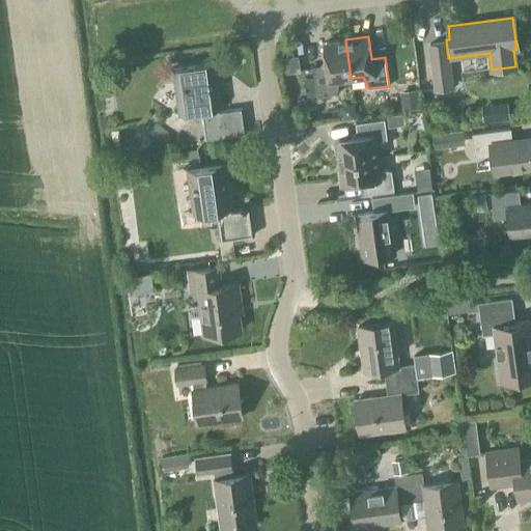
[(339,80),(351,78),(345,39),(323,43),(326,65),(313,66),(317,95),(337,92),(339,80)]
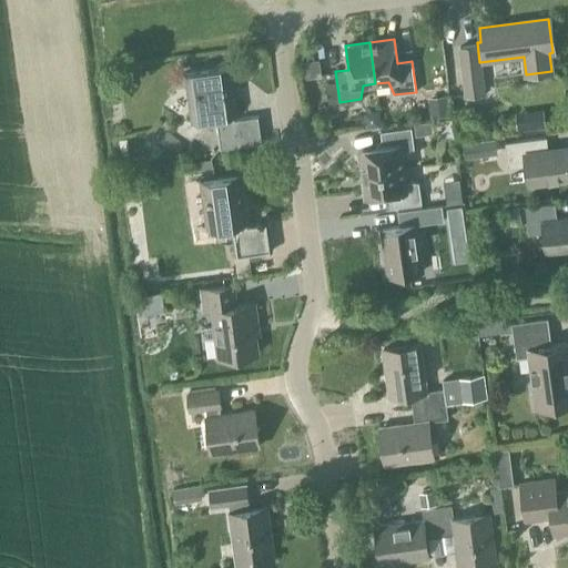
[(477,42),(459,46),(459,48),(466,95),(467,95),(482,93),(484,93),(479,62),(477,42)]
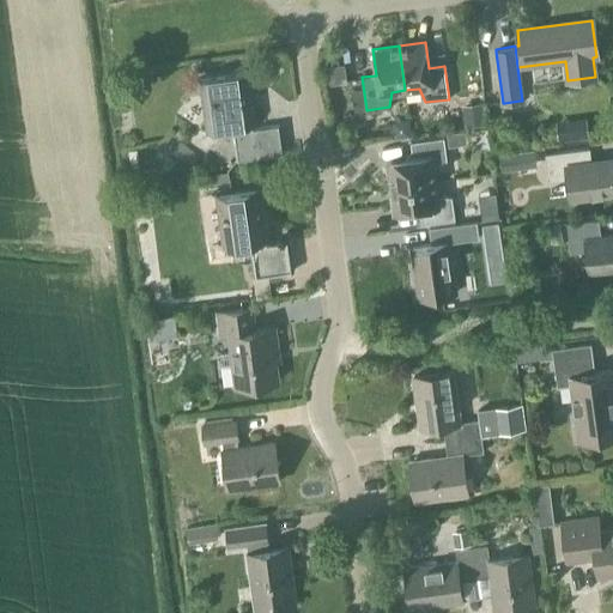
[(347,83),(345,64),(323,67),(327,85),(347,83)]
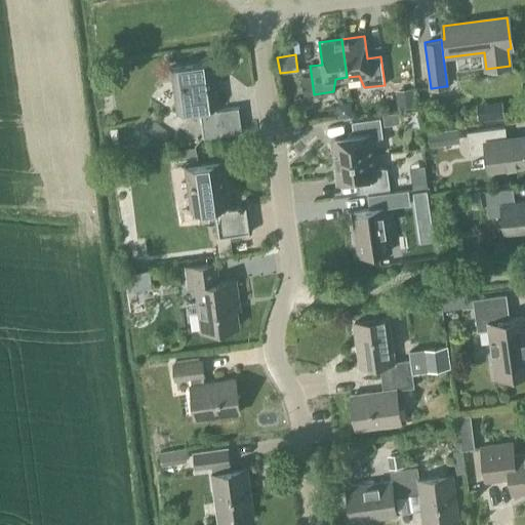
[(203,137),(242,132),(238,108),(216,111),(215,107),(216,107),(210,64),(170,69),(176,112),(199,109),(203,137)]
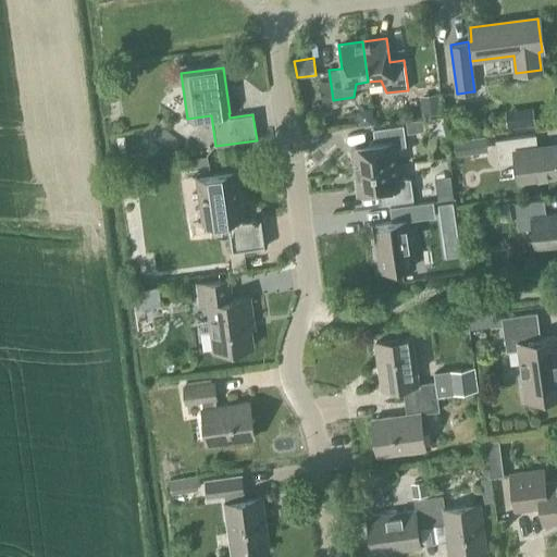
[(438,93),(421,95),(423,114),(441,112),(438,93)]
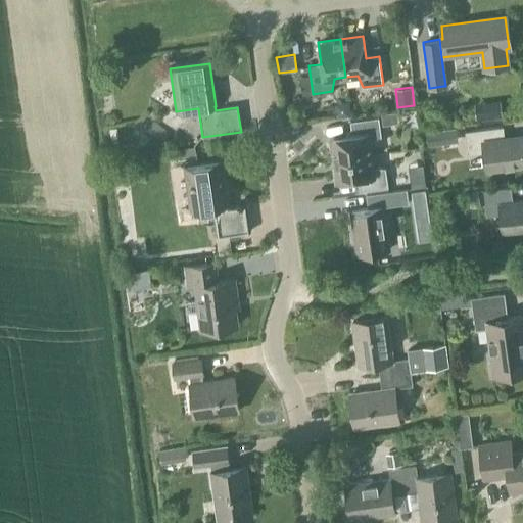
[(500,100),(475,103),(477,121),(502,117),(500,100)]
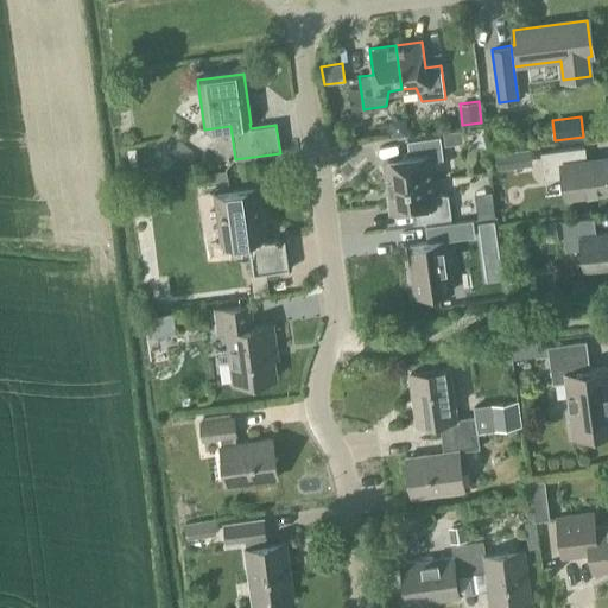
[(390,120),(391,137),(409,134),(406,119),(390,120)]
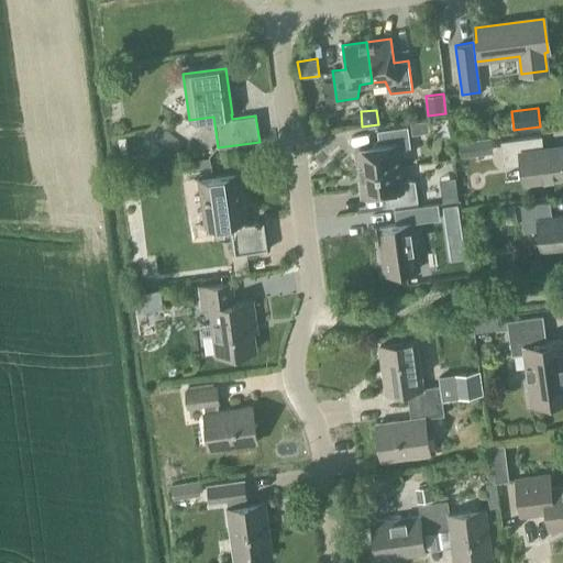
[(359,172),(399,166),(398,153),(410,147),(408,127),(377,131),(378,144),(355,147),(359,172)]
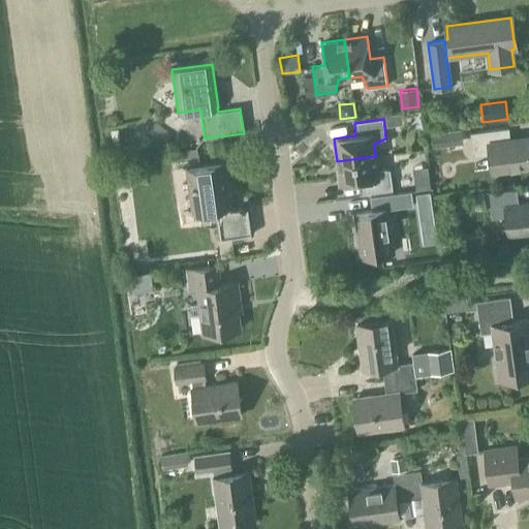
[(172,134),(155,122),(148,133),(164,145),(172,134)]
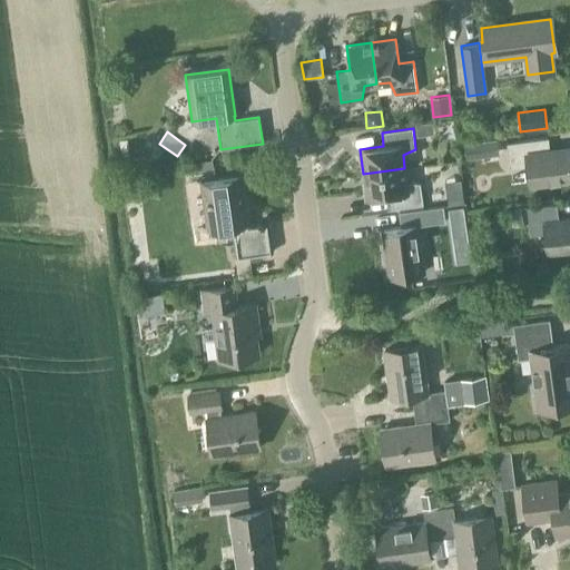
[(530,184),(569,177),(569,153),(569,148),(550,151),(548,138),(507,144),(510,168),(528,166),(530,184)]
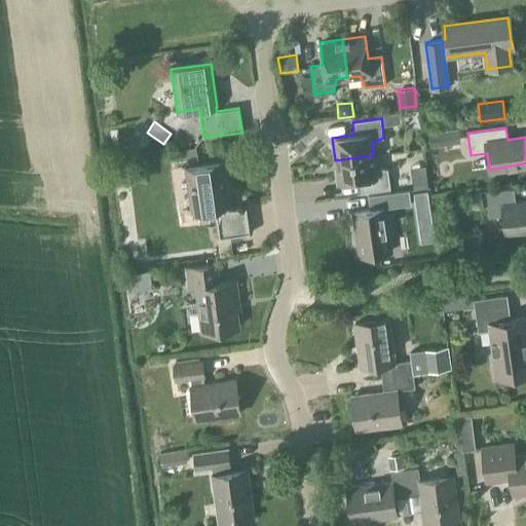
[(111,129),(112,144),(120,144),(118,128),(111,129)]
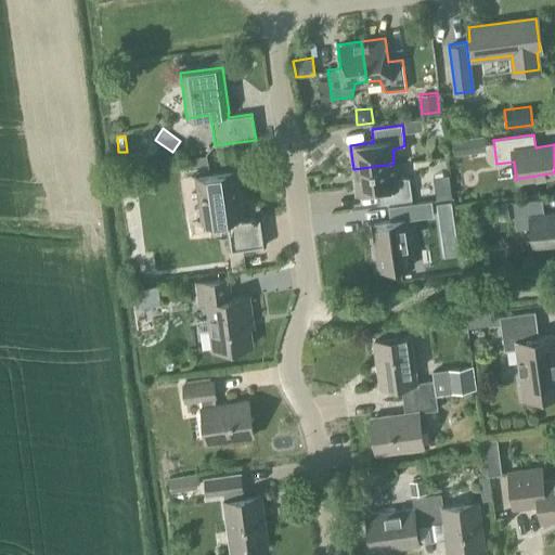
[(487,151),(485,136),(468,138),(470,153),(487,151)]
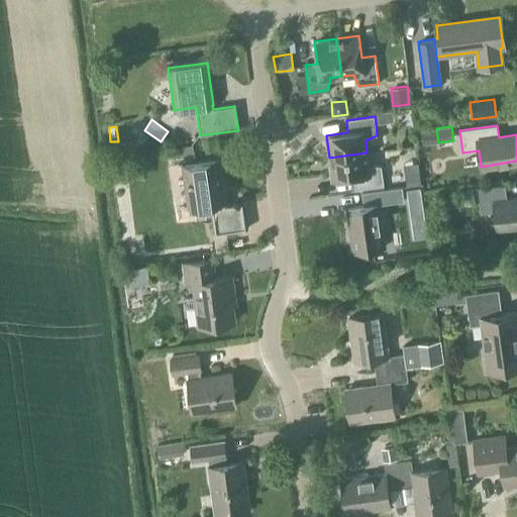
[(143,131),(136,142),(141,146),(149,136),(143,131)]
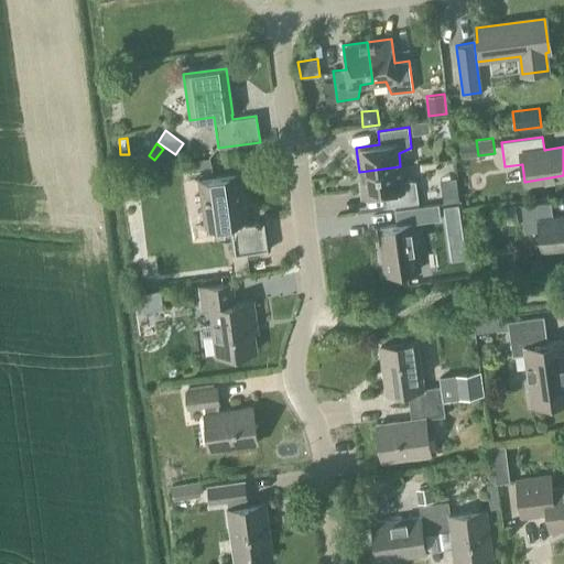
[(145,163),(144,154),(127,156),(128,165),(145,163)]
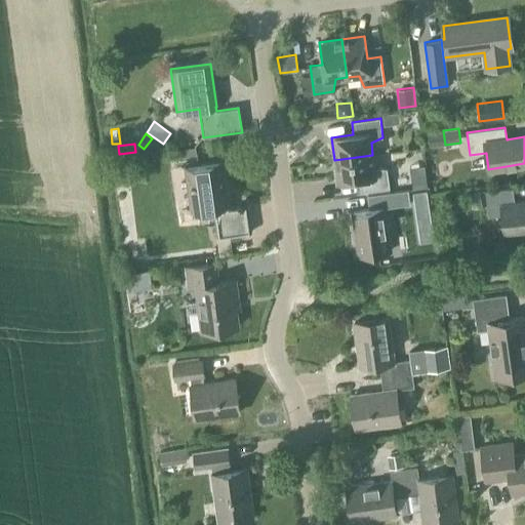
[(182,158),(197,155),(195,147),(179,149),(182,158)]
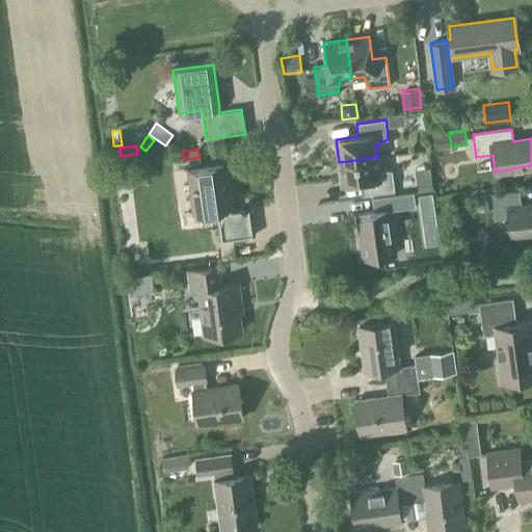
[(366,195),(395,191),(392,171),(379,169),(377,157),(339,162),(342,185),(365,182),(366,195)]
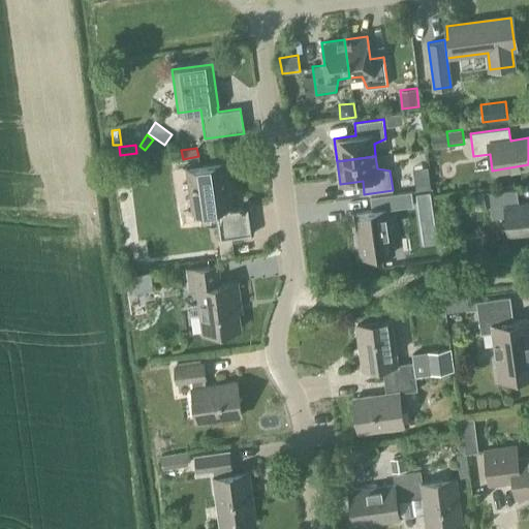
[(219,239),(253,234),(250,208),(230,211),(229,207),(230,206),(224,163),(186,168),(192,212),(216,209),(217,213),(215,214),(219,239)]
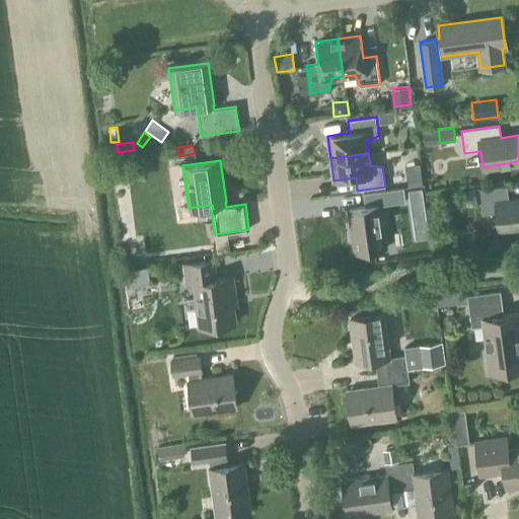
[(499,231),(518,228),(518,199),(509,201),(507,187),(479,190),(484,215),(497,213),(499,231)]
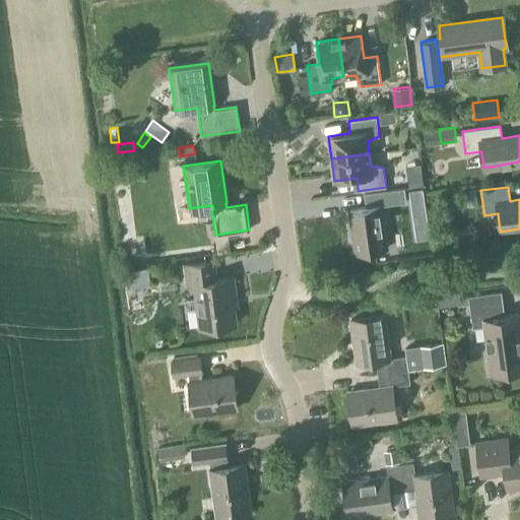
[(381,206),(406,202),(404,188),(364,194),(366,207),(349,209),(355,253),(387,249),(381,206)]
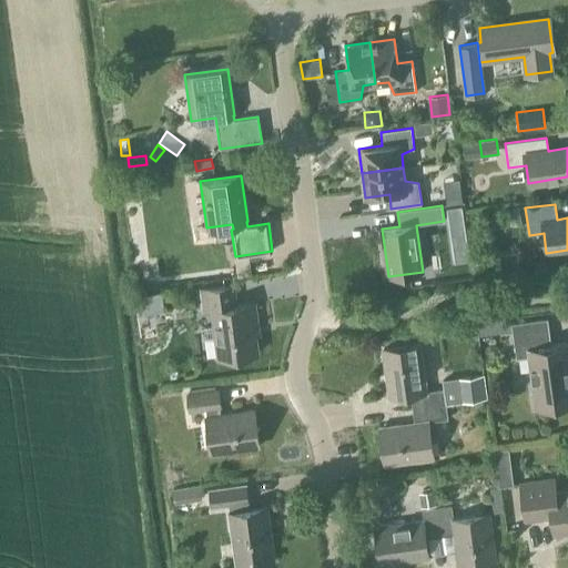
[(468,257),(462,205),(448,206),(455,260),(468,257)]
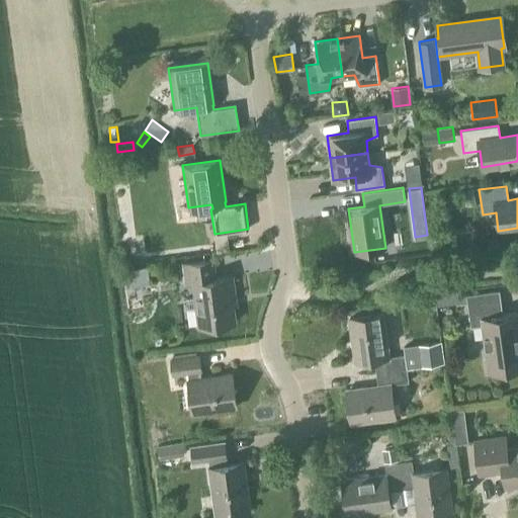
[(232,305),(236,305),(232,276),(216,279),(213,260),(183,264),(185,284),(193,283),(199,327),(234,322),(232,305)]
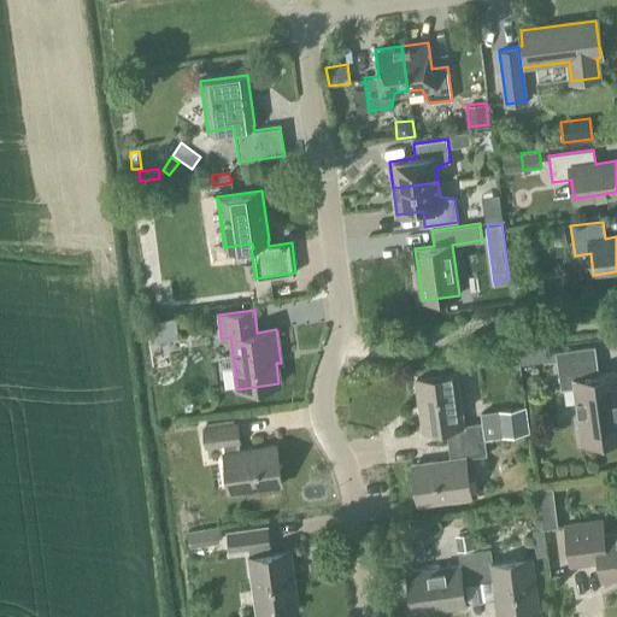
[(522,365),(545,362),(557,360),(556,352),(556,345),(521,350),(522,365)]
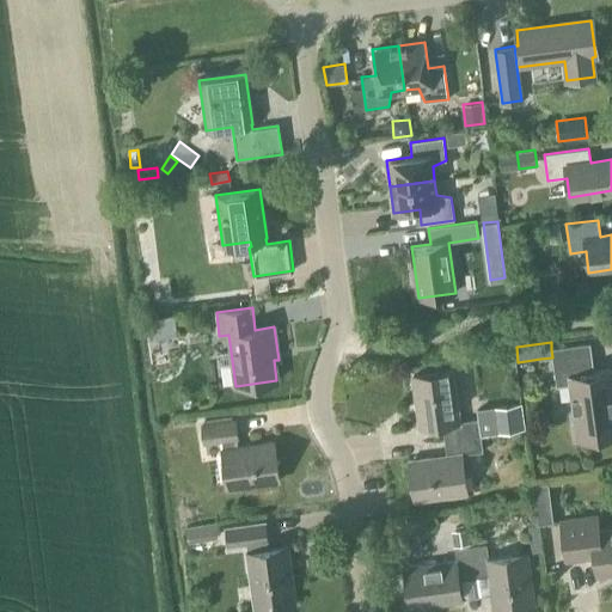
[(579,439),(611,434),(611,369),(593,372),(589,343),(551,349),(557,385),(570,383),(579,439)]
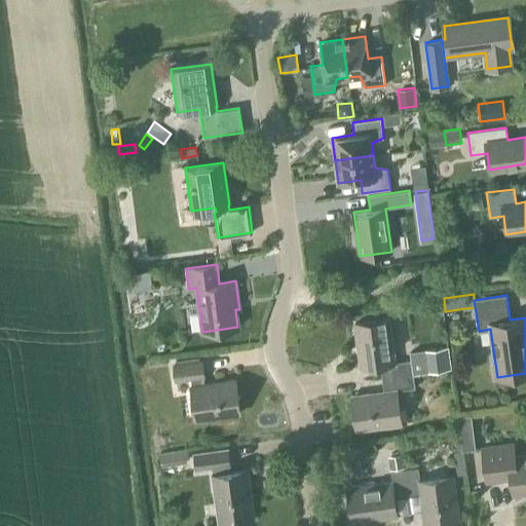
[(409,351),(410,361),(395,363),(388,318),(354,323),(362,368),(380,365),(382,378),(413,374),(450,369),(448,345),(409,351)]
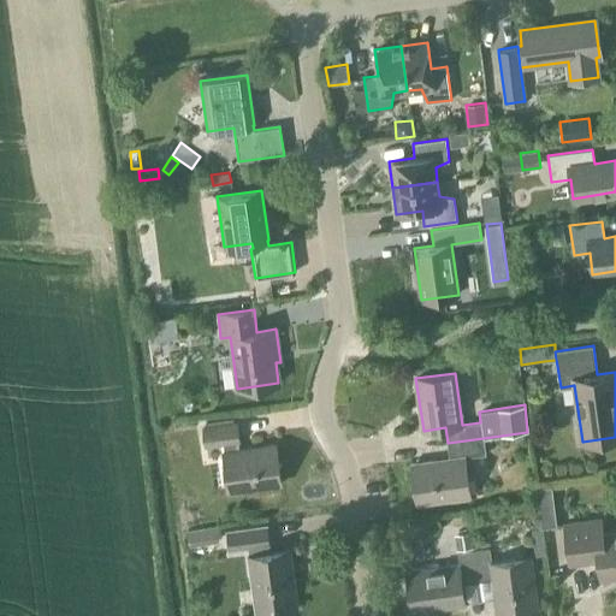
[(229,491),(280,484),(276,445),(238,450),(238,442),(238,440),(236,424),(203,427),(206,445),(223,443),(224,451),(229,491)]
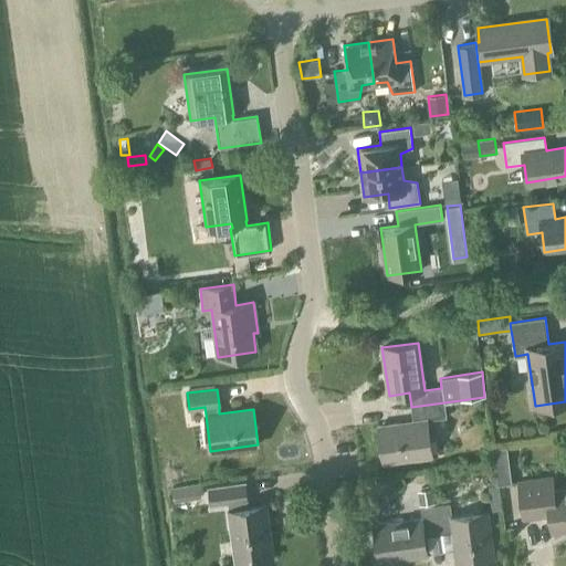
[(447,418),(444,402),(411,407),(413,421),(379,427),(384,462),(431,456),(427,420),(447,418)]
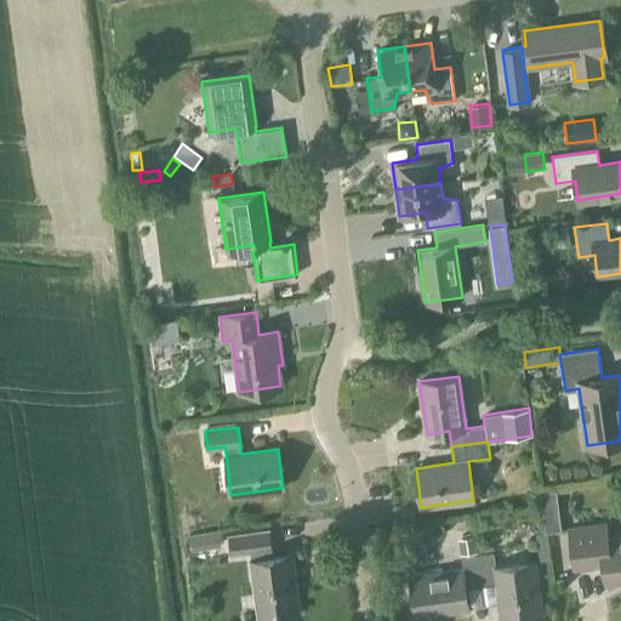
[(557,490),(541,493),(546,531),(562,530),(557,490)]
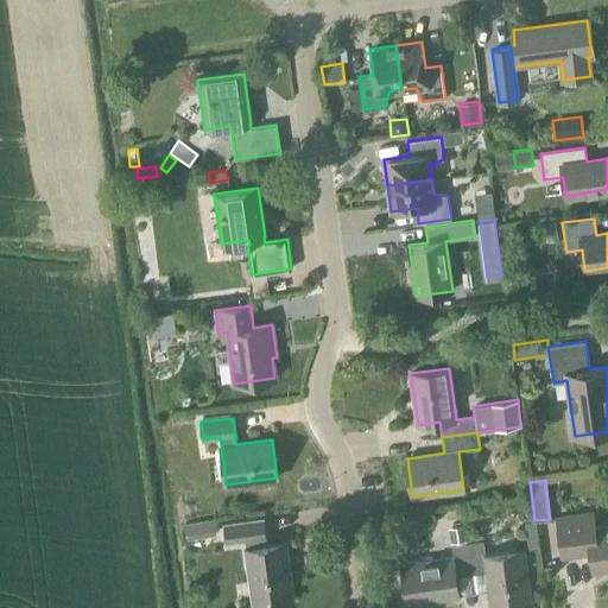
[(593,570),(607,568),(607,525),(595,527),(593,513),(557,518),(562,556),(590,552),(593,570)]
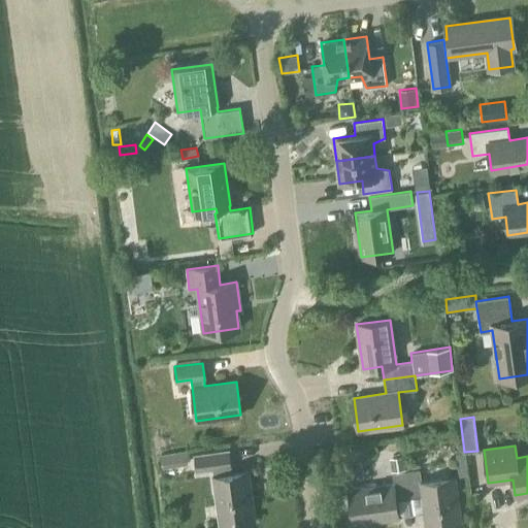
[(164,449),(164,461),(191,460),(191,448),(164,449)]
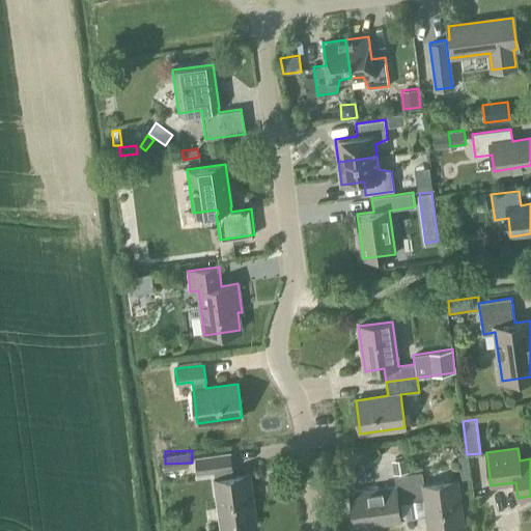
[(221,528),(256,524),(250,474),(231,477),(230,470),(231,470),(229,453),(196,457),(198,474),(213,472),(221,528)]
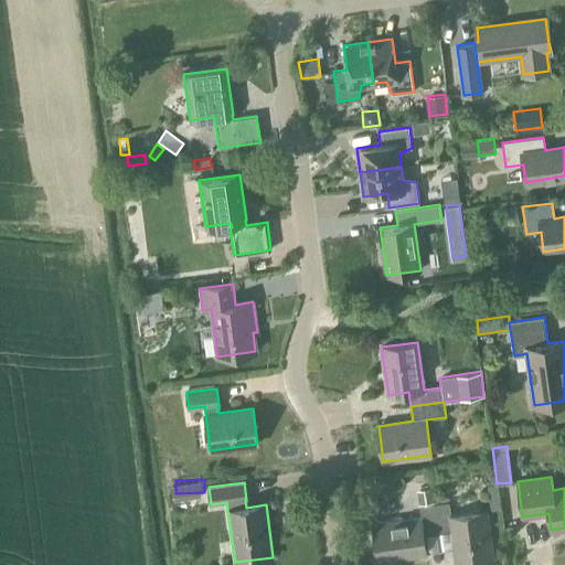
[(500,510),(497,484),(488,486),(490,511),(500,510)]
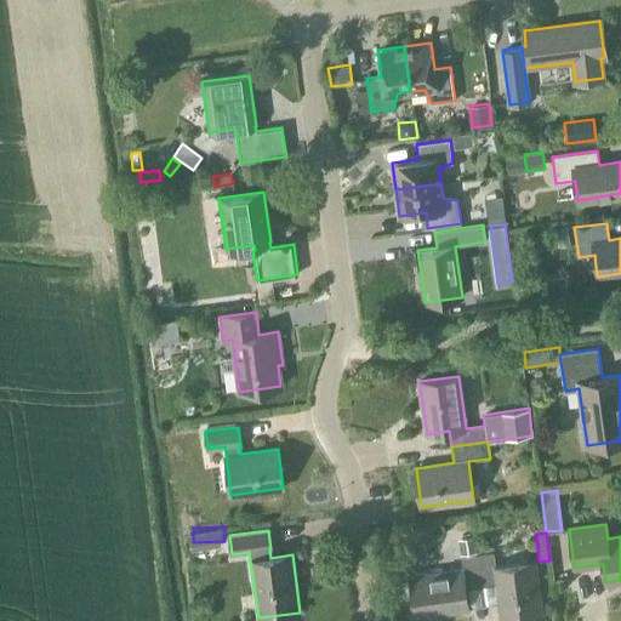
[(477,553),(476,536),(457,539),(460,556),(477,553)]
